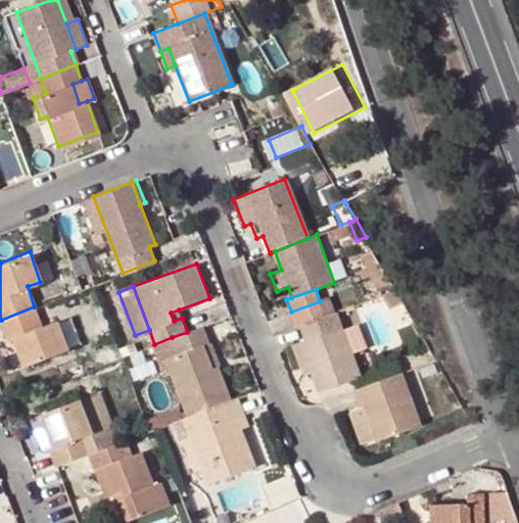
[(320,301),(291,312),(296,327),(300,326),(325,316),(334,313),(329,298),(320,301)]
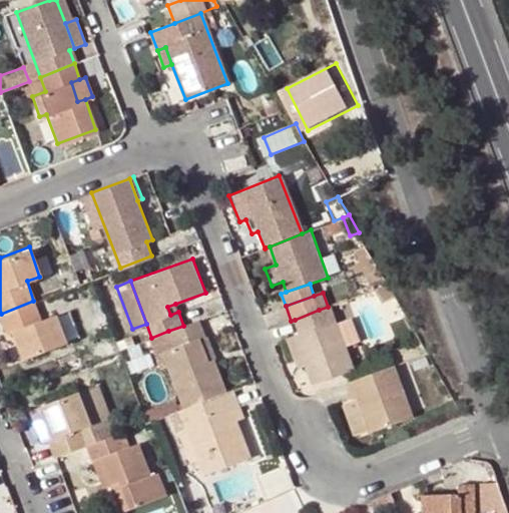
[(33,301),(1,314),(8,333),(13,331),(24,359),(67,342),(56,314),(41,320),(34,301),(33,301)]
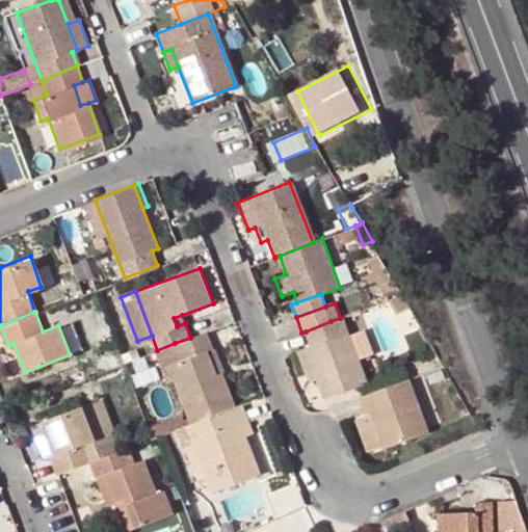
[(185,323),(182,315),(174,318),(177,326),(185,323)]
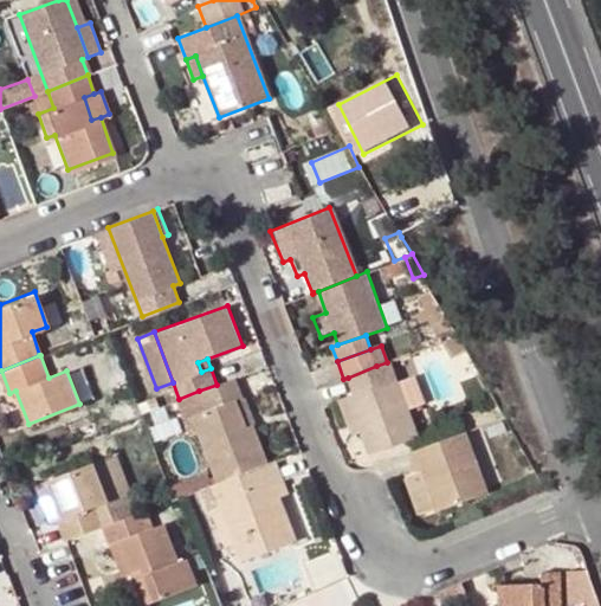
[(348,397),(360,430),(369,455),(419,437),(409,410),(425,405),(414,376),(399,382),(392,361),(387,362),(376,366),(348,378),(354,394),(348,397)]
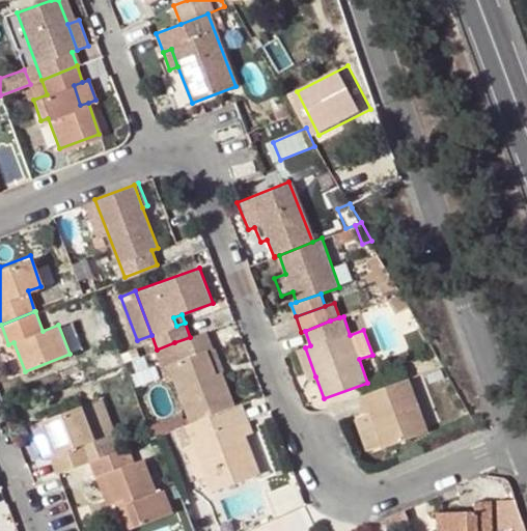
[(190,422),(234,406),(222,371),(217,373),(207,351),(213,348),(206,331),(190,337),(174,342),(181,359),(168,364),(190,422)]
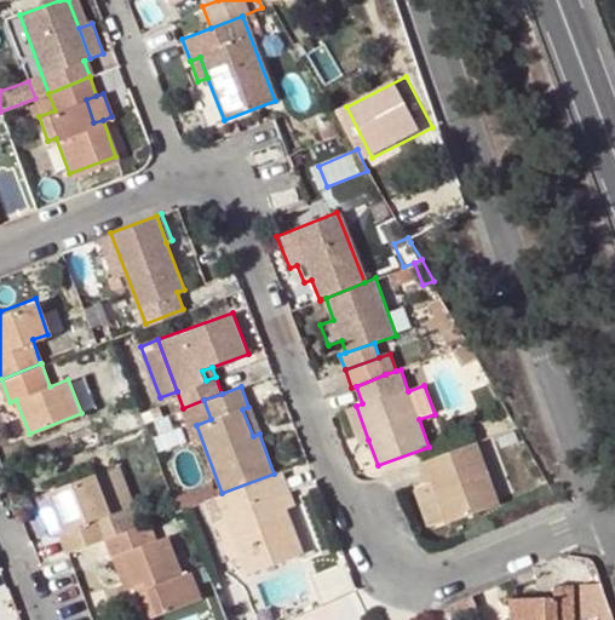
[(368,440),(356,406),(348,408),(360,442),(368,440)]
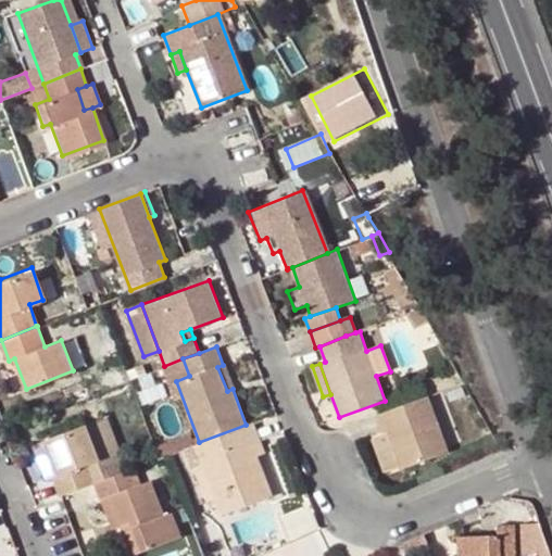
[(217,367),(227,391),(233,389),(223,365),(217,367)]
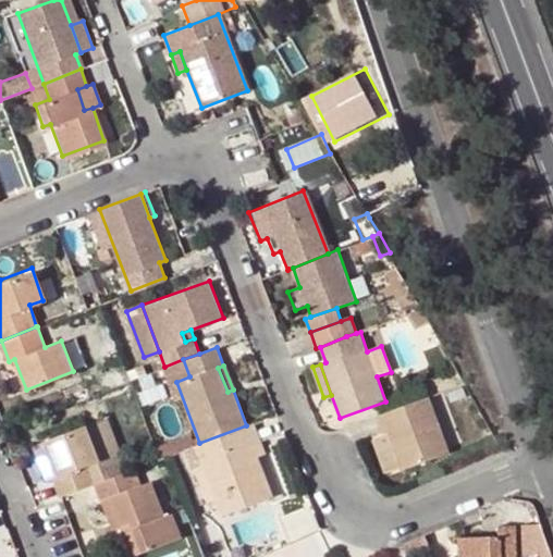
[(449,452),(427,396),(376,417),(383,434),(389,432),(389,433),(402,467),(403,469),(449,452)]
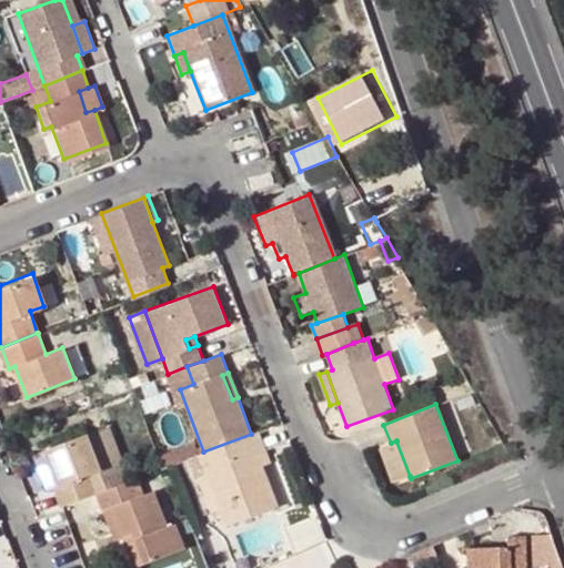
[(264,447),(259,430),(251,434),(203,452),(199,453),(207,474),(220,508),(225,524),(279,504),(263,464),(258,450),(264,447)]
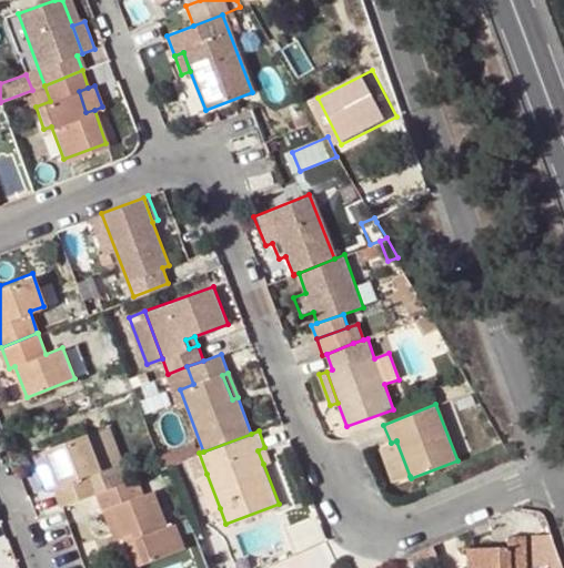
[(99,469),(87,434),(44,449),(57,485),(52,487),(59,506),(97,492),(90,474),(99,469)]
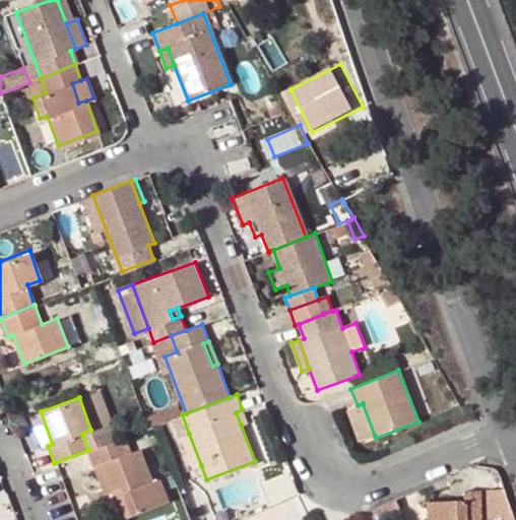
[(348,410),(361,442),(375,436),(363,404),(348,410)]
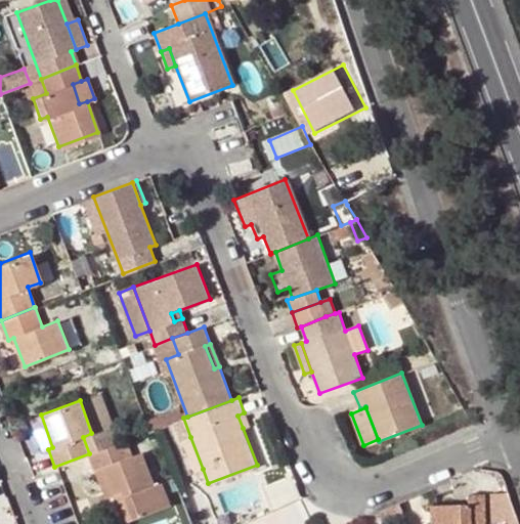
[(249,426),(244,412),(237,416),(243,428),(249,426)]
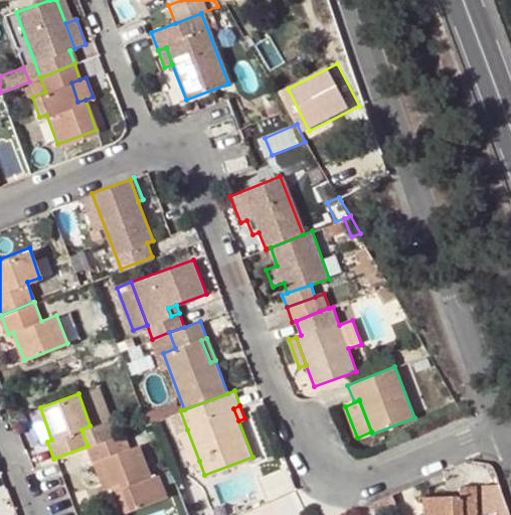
[(47,442),(51,440),(40,407),(30,411),(41,444),(47,442)]
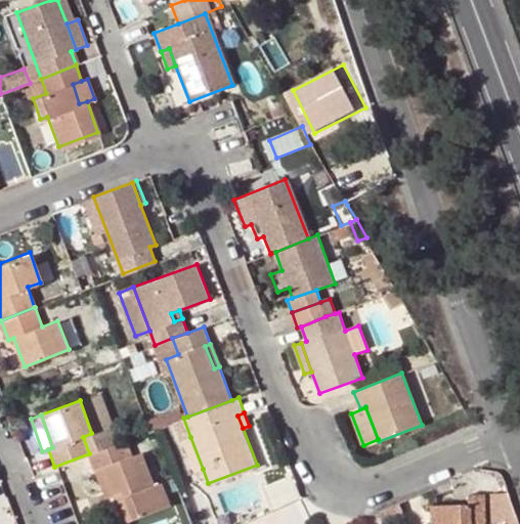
[(183,439),(196,472),(203,469),(190,437),(183,439)]
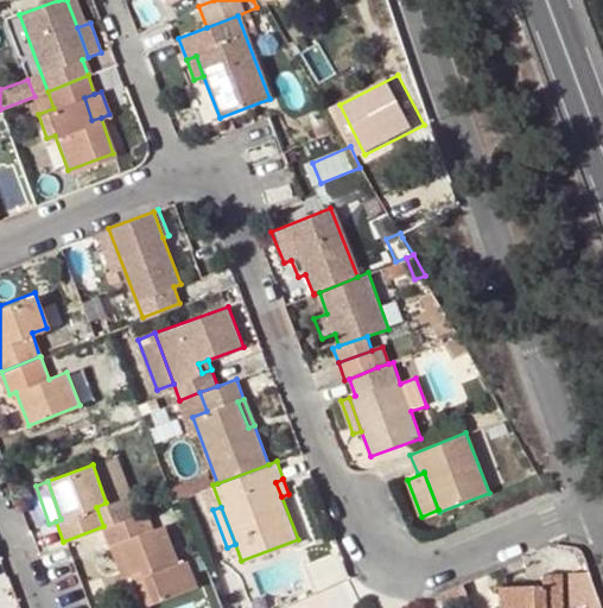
[(103,526),(110,545),(120,542),(133,574),(145,569),(157,601),(198,584),(189,561),(181,563),(165,524),(153,529),(146,510),(103,526)]
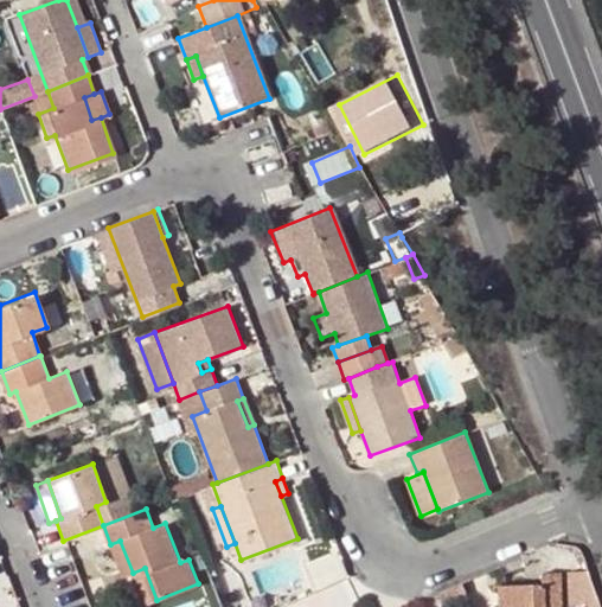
[(133,573),(120,541),(110,544),(122,576),(133,573)]
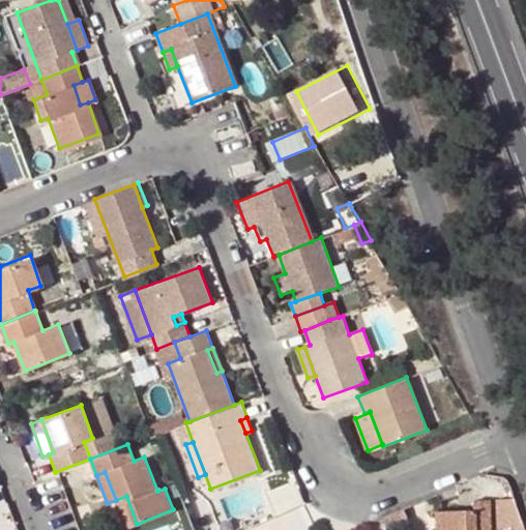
[(137,524),(126,496),(116,500),(127,528),(137,524)]
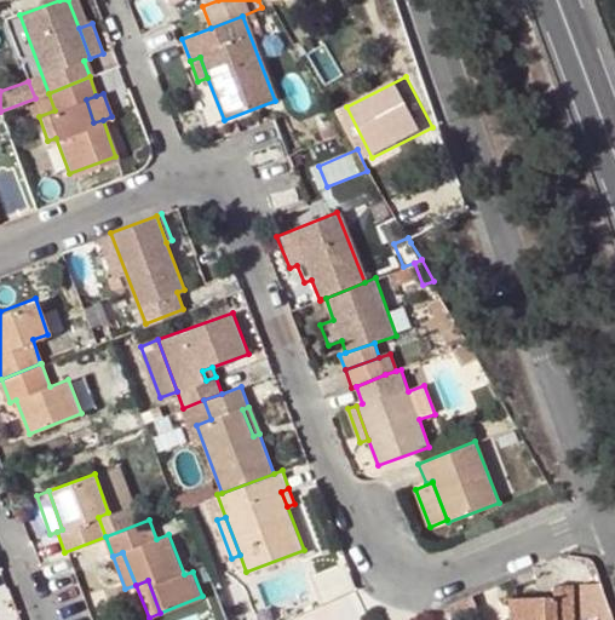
[(578,619),(576,590),(561,591),(561,602),(516,604),(517,619),(578,619)]
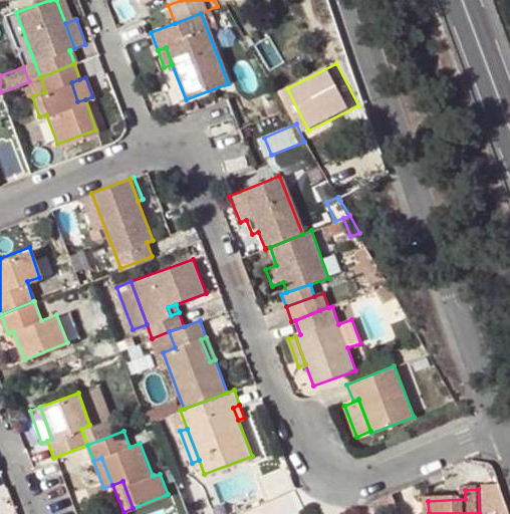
[(393,497),(376,504),(376,513),(380,513),(398,507),(393,497)]
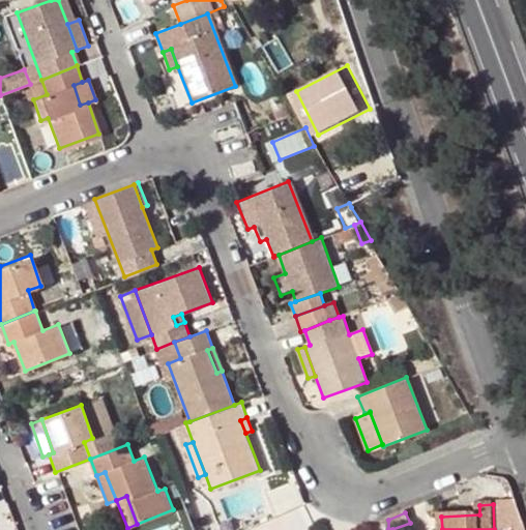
[(430,529),(442,529),(441,517),(429,518),(430,529)]
